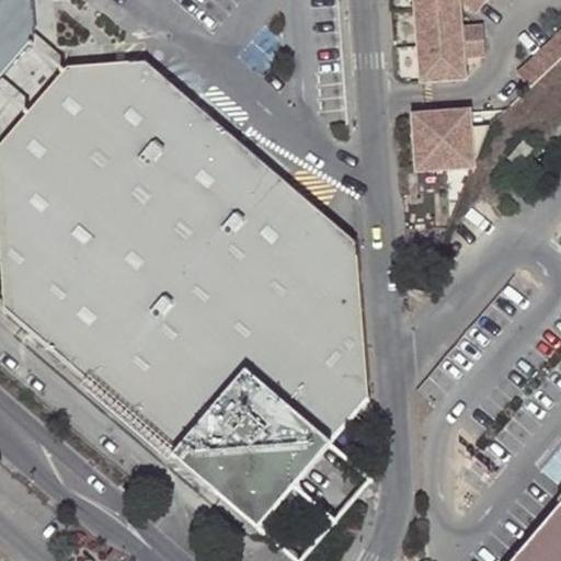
[(0,0),(0,79),(38,35),(34,0),(0,0)]
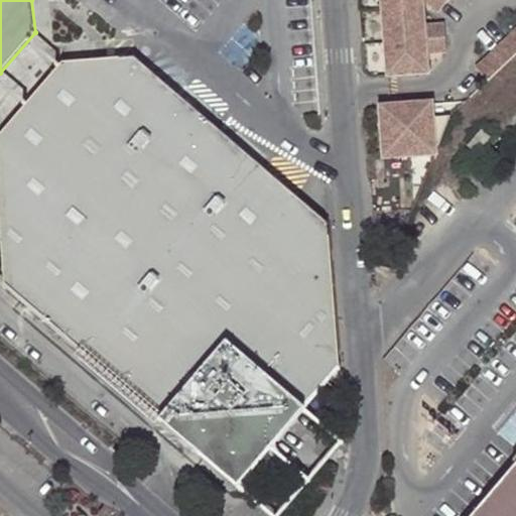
[(423,0),(437,12),(446,1),(444,0),(381,0),(382,11),(422,8),(421,0),(423,0)]
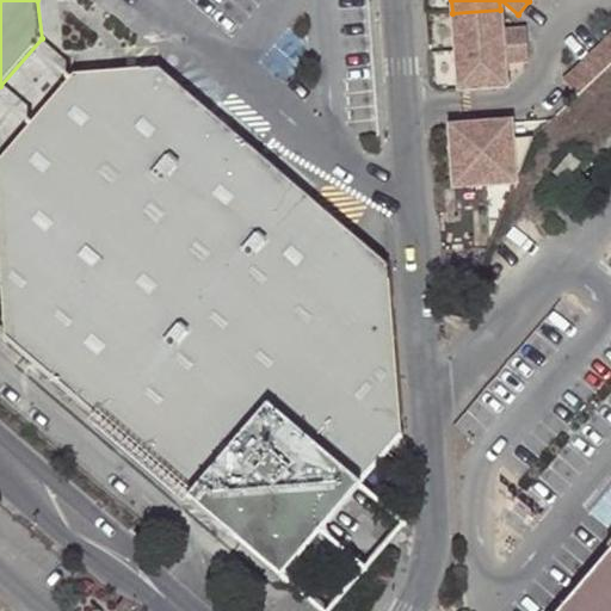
[(503,30),(500,10),(452,13),(456,51),(528,45),(526,28),(503,30)]
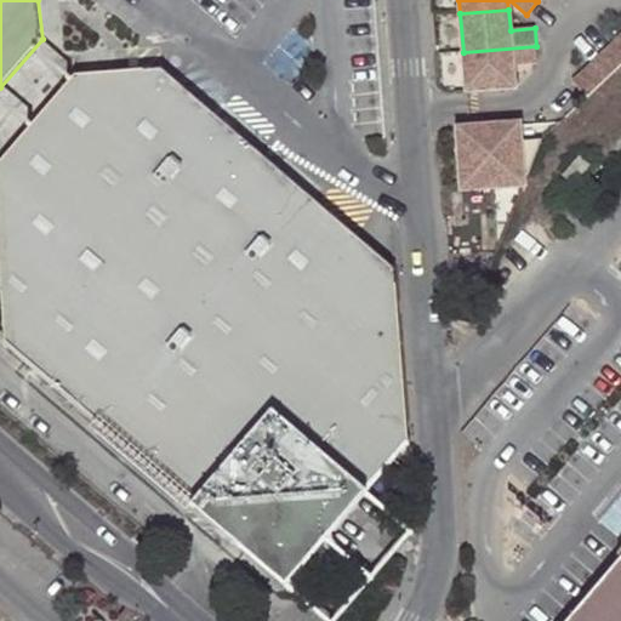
[(620,34),(570,81),(585,97),(614,70),(620,63),(620,34)]
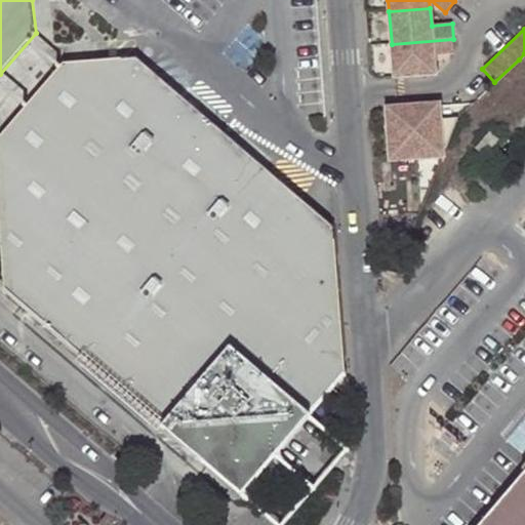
[(454,53),(453,39),(392,44),(394,78),(435,75),(433,55),(454,53)]
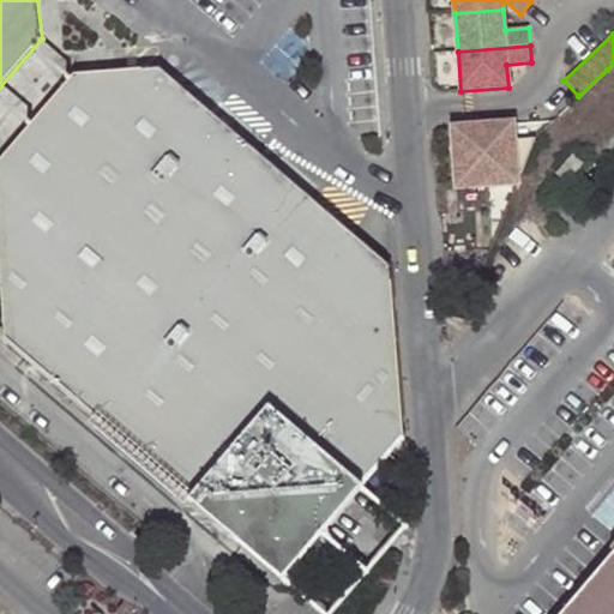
[(403,435),(390,266),(305,194),(221,121),(162,70),(70,78),(0,157),(0,294),(4,341),(233,537),(260,507),(271,515),(287,513),(290,509),(319,533),(403,435)]
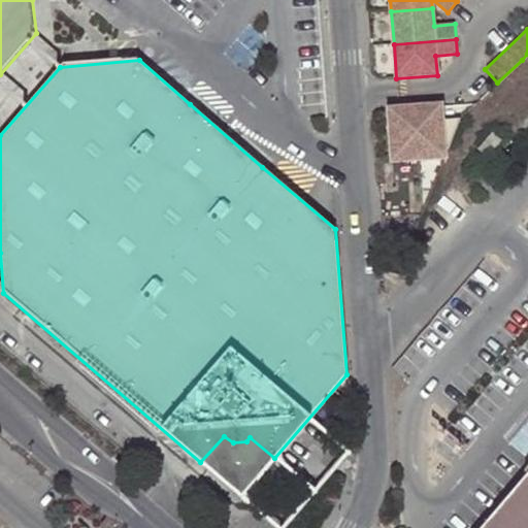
[(446,159),(442,121),(441,106),(416,108),(420,161),(446,159)]
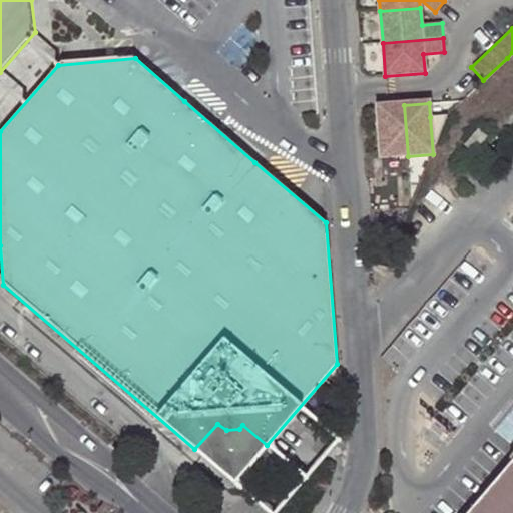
[(383,158),(408,156),(404,105),(379,107),(383,158)]
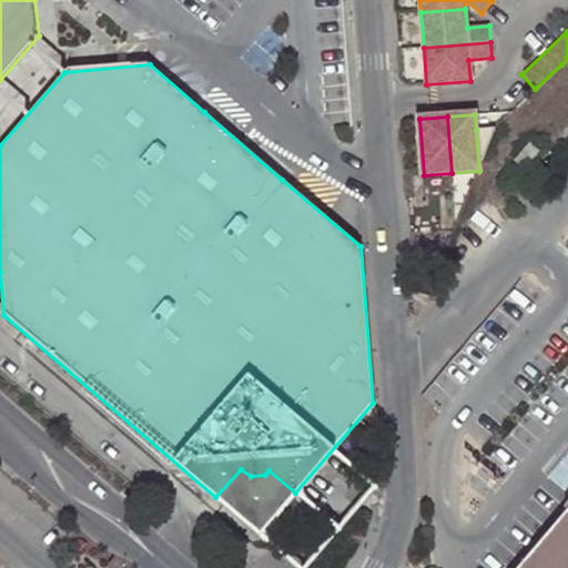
[(497,129),(476,130),(479,171),(497,129)]
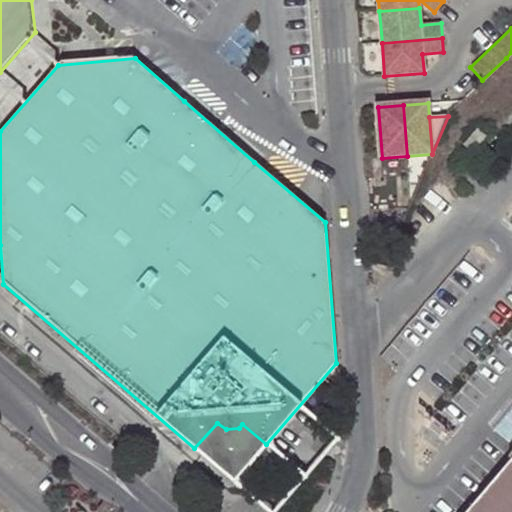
[(464,145),(473,153),(488,135),(478,127),(464,145)]
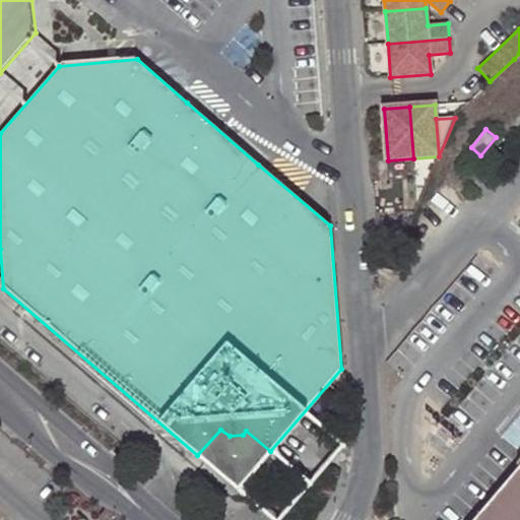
[(220,430),(197,455),(220,475),(237,490),(270,451),(246,431),(243,435),(230,436),(220,430)]
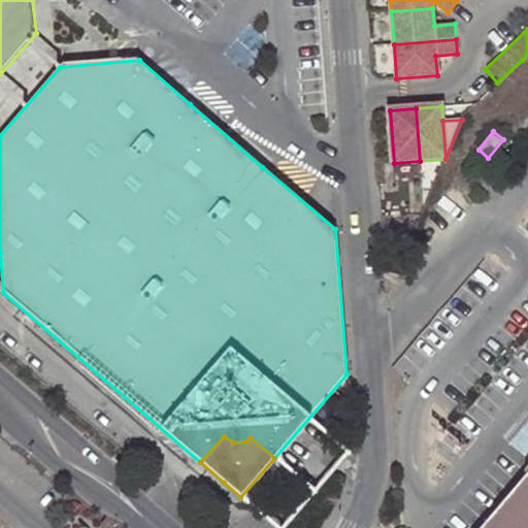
[(527,527),(527,476),(484,527),(527,527)]
